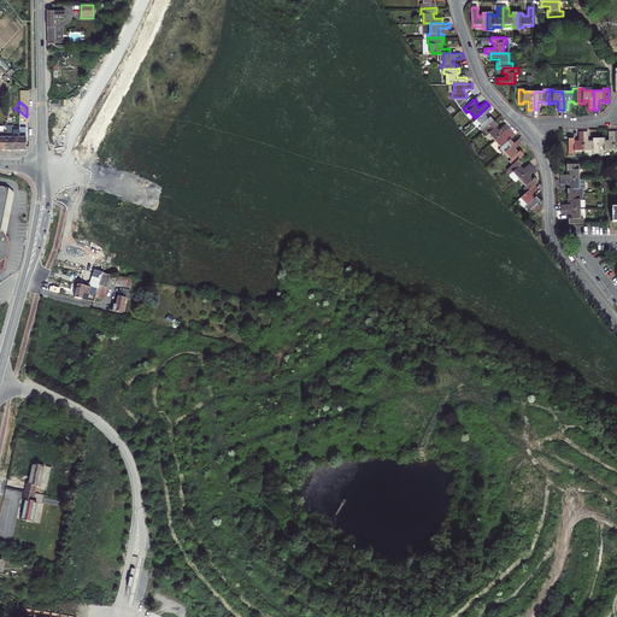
[(489,105),(475,118),(480,123),(487,117),(486,116),(493,110),(489,105)]
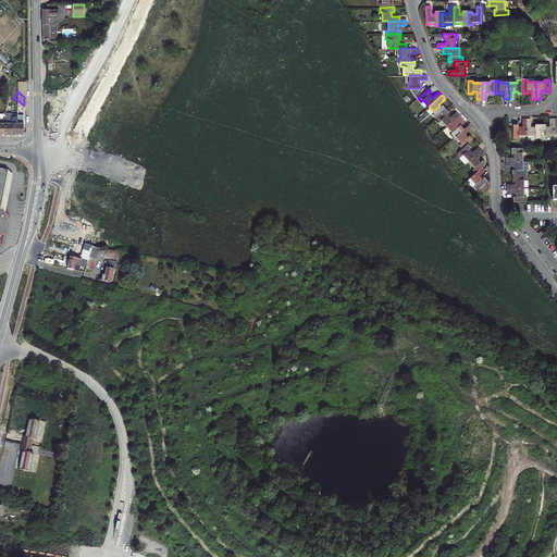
[(435,118),(446,109),(443,104),(441,107),(440,106),(433,111),(434,112),(432,114),(435,118)]
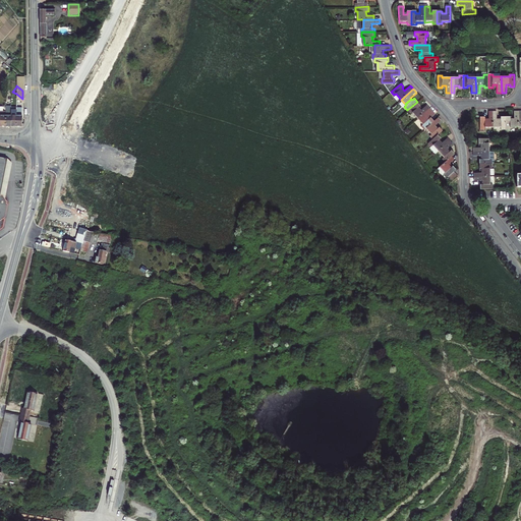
[(417,118),(429,107),(426,104),(420,109),(418,106),(419,105),(417,102),(407,110),(410,113),(412,112),(417,118)]
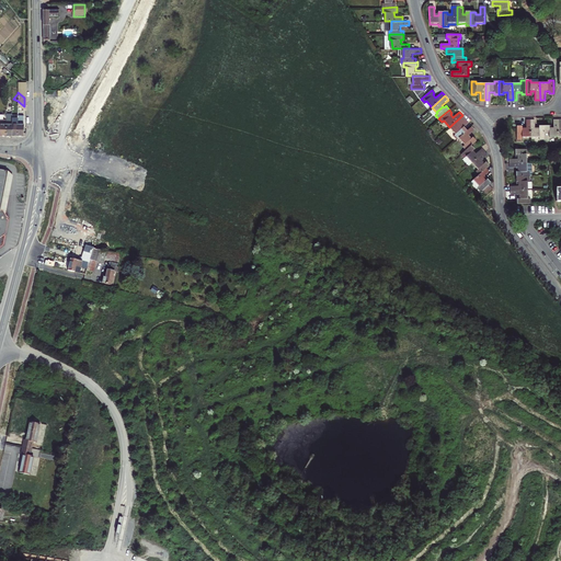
[(458,137),(467,129),(464,126),(462,128),(459,125),(466,119),(462,115),(449,127),(455,134),(454,136),(457,139),(458,137)]
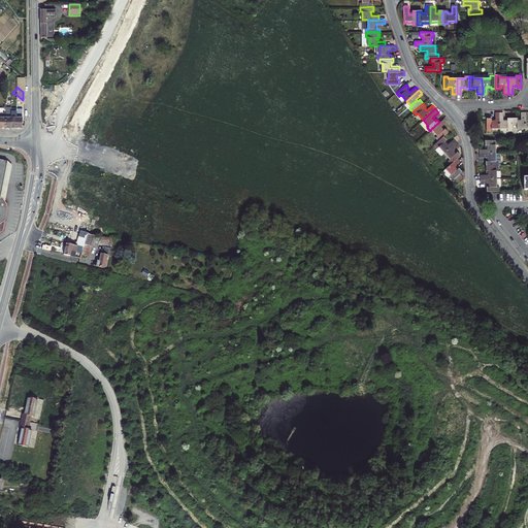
[(491,121),(491,119),(487,119),(487,131),(491,131),(491,129),(499,129),(499,112),(495,112),(495,119),(495,121),(491,121)]
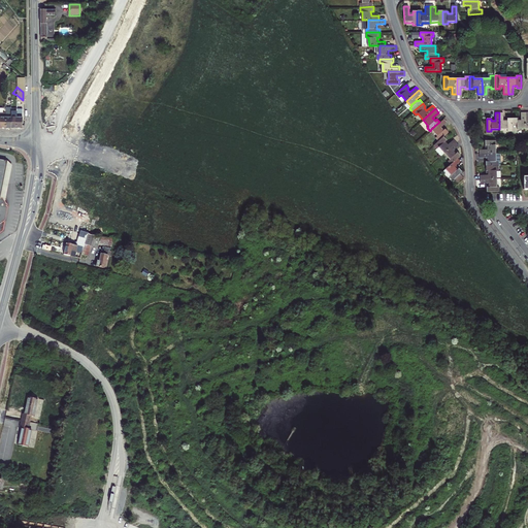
[(499,112),(499,129),(508,129),(508,131),(513,131),(513,119),(508,119),(508,121),(503,121),(503,112),(499,112)]
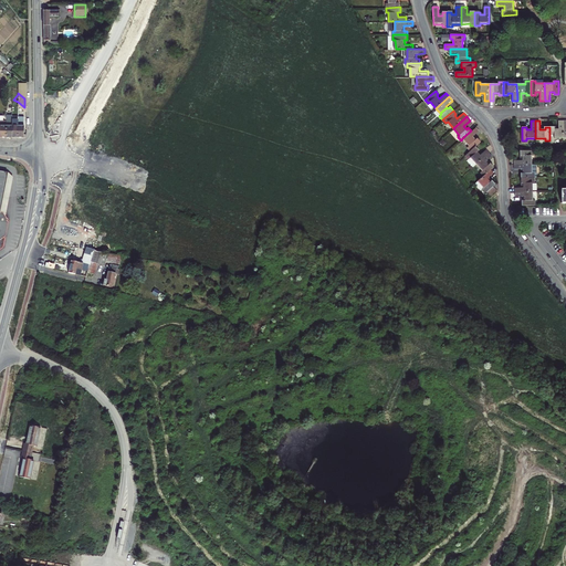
[(549,127),(549,140),(554,140),(554,138),(563,138),(563,121),(558,121),(558,127),(558,129),(554,129),(554,127),(549,127)]
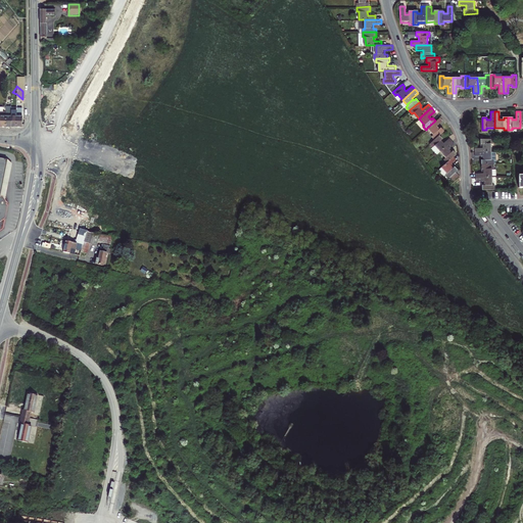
[(439,135),(443,131),(440,128),(439,129),(436,126),(442,121),(439,117),(435,121),(427,128),(433,135),(431,136),(434,139),(439,135)]
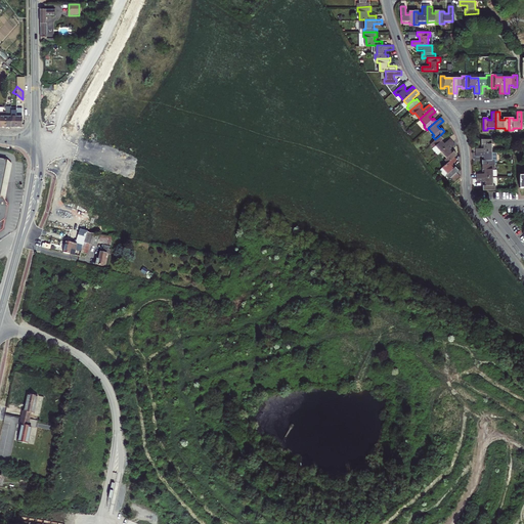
[(435,139),(431,143),(433,146),(435,144),(440,151),(452,140),(449,137),(443,143),(440,139),(442,138),(440,135),(435,139)]
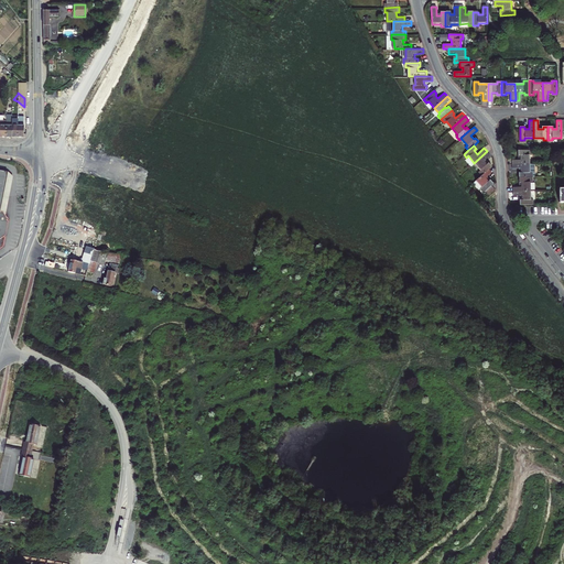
[(533,154),(533,150),(520,150),(520,154),(522,154),(522,159),(520,159),(514,159),(514,164),(531,164),(531,154),(533,154)]
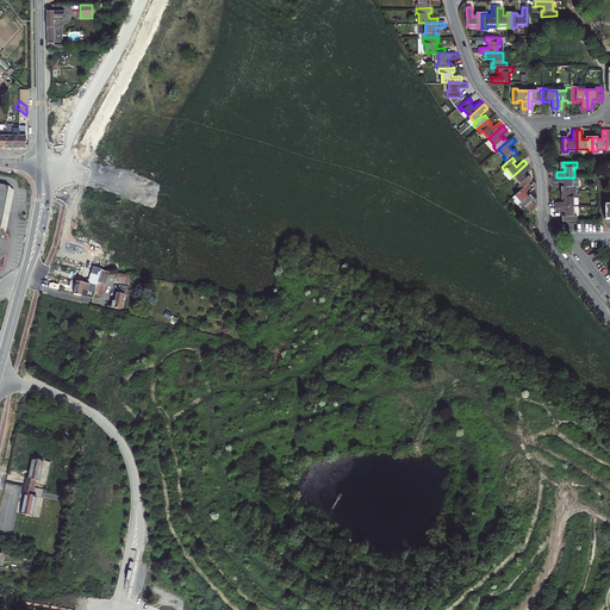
[(527,163),(512,176),(520,184),(517,186),(520,188),(528,181),(531,179),(528,175),(526,178),(523,174),(526,172),(530,167),(527,163)]
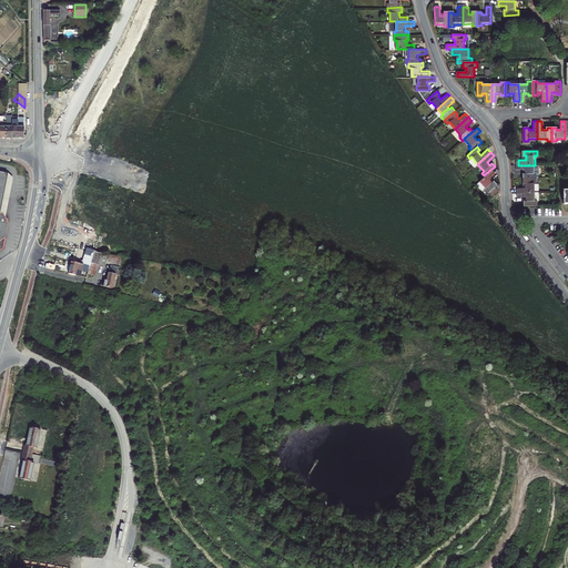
[(524,174),(524,179),(538,179),(538,174),(535,174),(535,165),(518,165),(518,170),(524,170),(526,170),(526,174),(524,174)]
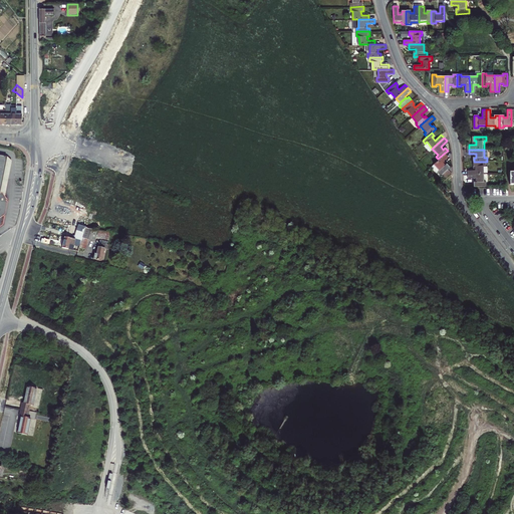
[(450,166),(447,163),(445,165),(442,162),(444,160),(448,156),(445,153),(438,159),(434,164),(439,170),(437,171),(440,174),(450,166)]
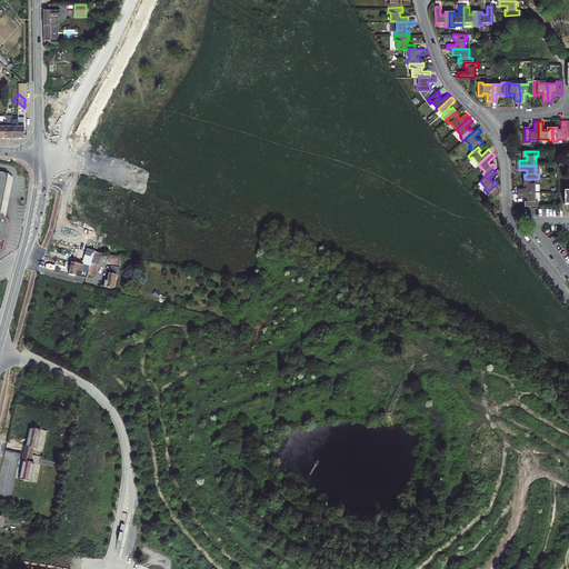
[(8,173),(0,171),(0,252),(0,253),(6,248),(8,239),(6,238),(8,237),(10,222),(6,217),(0,217),(8,173)]
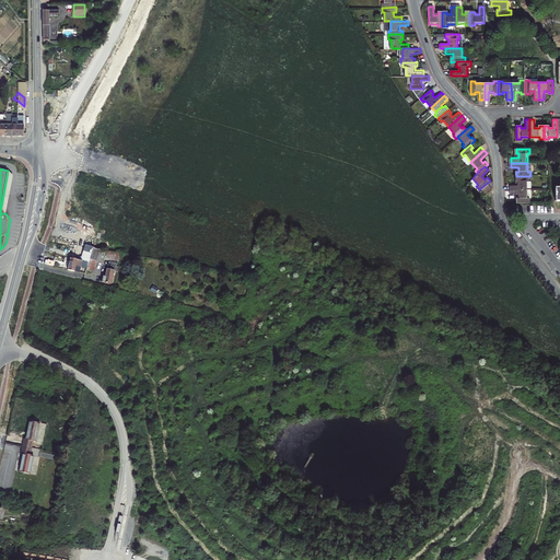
[(511,185),(511,189),(527,189),(527,181),(531,181),(531,176),(516,176),(516,181),(518,181),(518,185),(516,185),(511,185)]
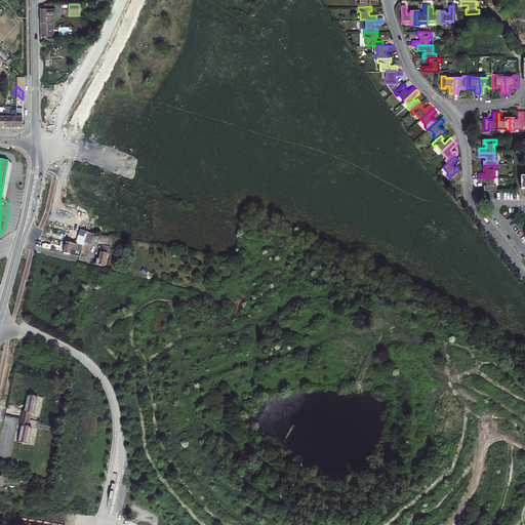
[(494,177),(479,177),(479,183),(484,183),(487,183),(487,187),(484,187),(484,191),(497,191),(497,187),(494,187),(494,177)]
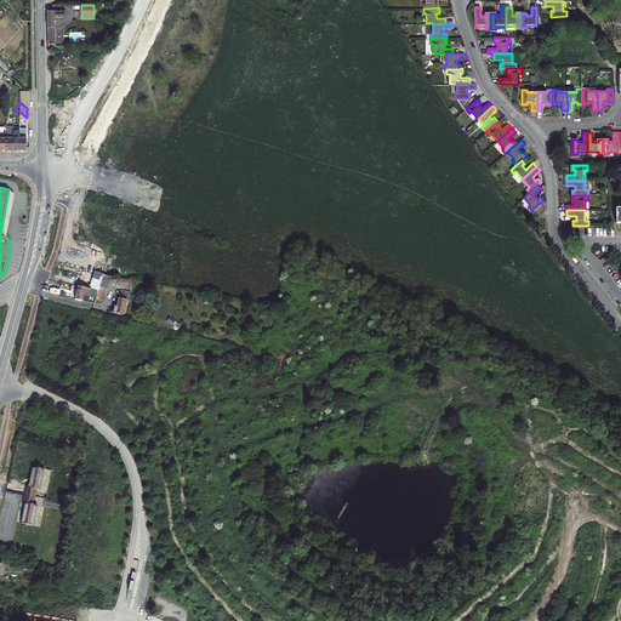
[(101,284),(98,291),(97,292),(103,295),(106,289),(113,291),(118,277),(107,275),(104,274),(103,275),(101,284)]
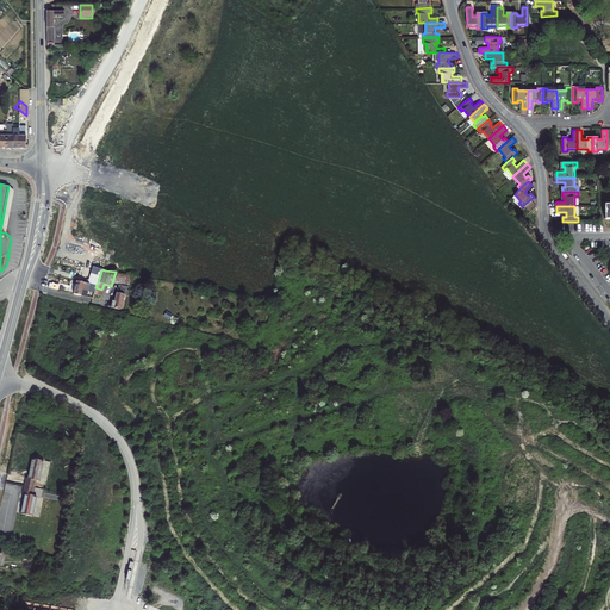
[(89,284),(76,281),(74,293),(81,296),(82,290),(87,291),(89,284)]
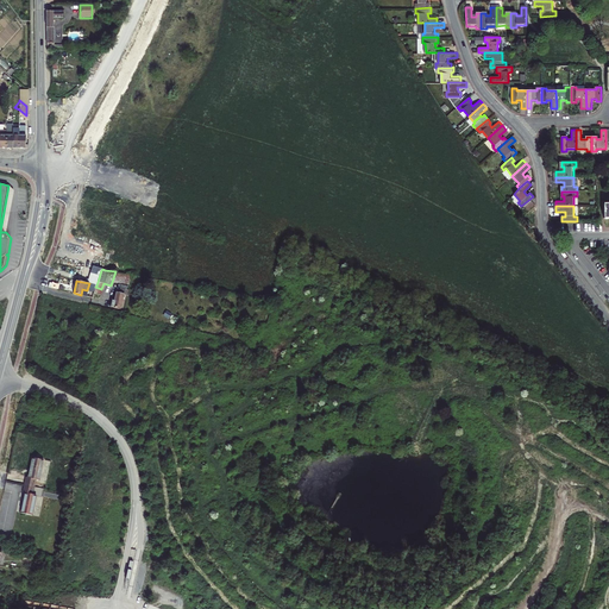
[(125,290),(117,288),(114,300),(112,300),(111,307),(120,309),(124,296),(125,290)]
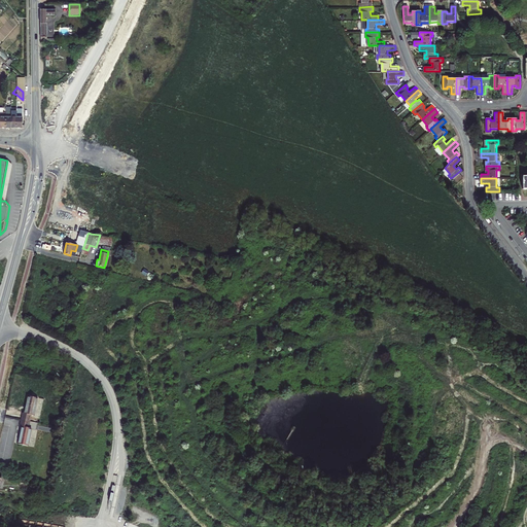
[(24,414),(22,421),(30,422),(31,416),(34,416),(38,399),(28,396),(25,414),(24,414)]
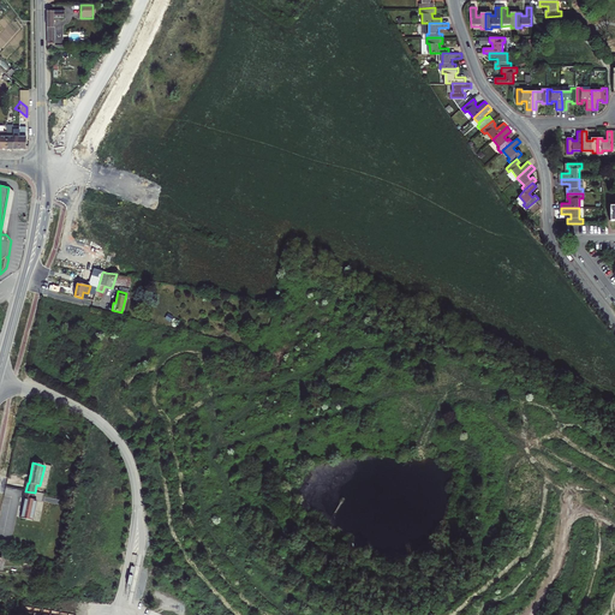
[(25,500),(22,519),(33,521),(37,502),(34,501),(35,493),(25,491),(24,499),(25,500)]
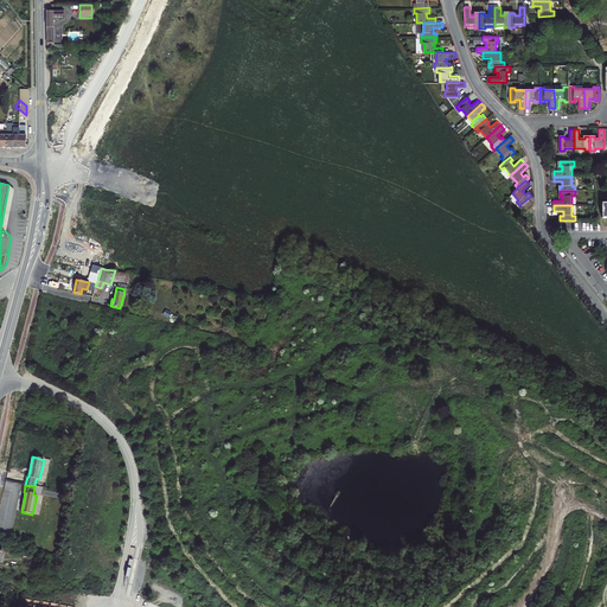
[(19,554),(19,555),(21,555),(30,557),(31,554),(33,538),(26,537),(23,554),(19,554)]
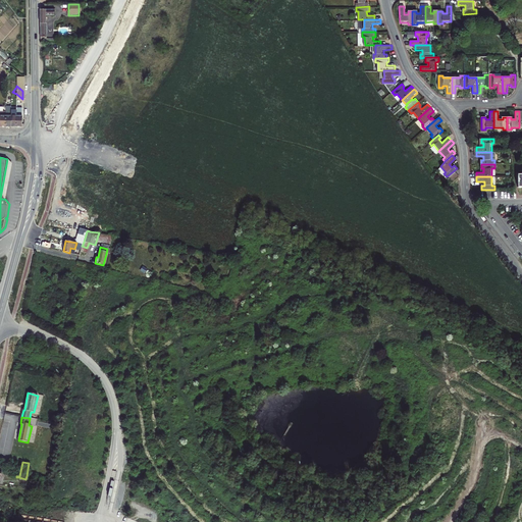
[(0,473),(0,474),(12,476),(13,470),(0,467),(0,473)]
